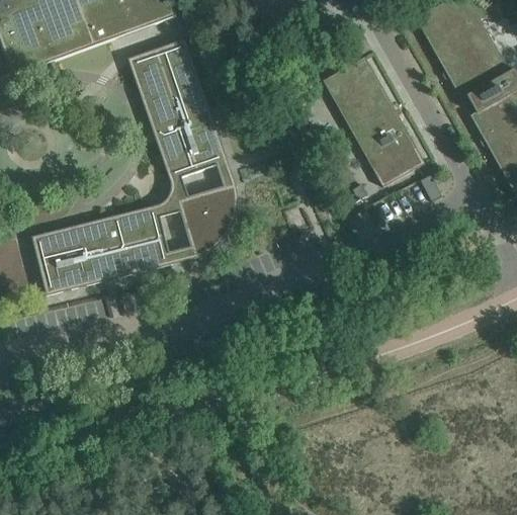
[(0,0),(0,79),(176,15),(170,0),(0,0)]
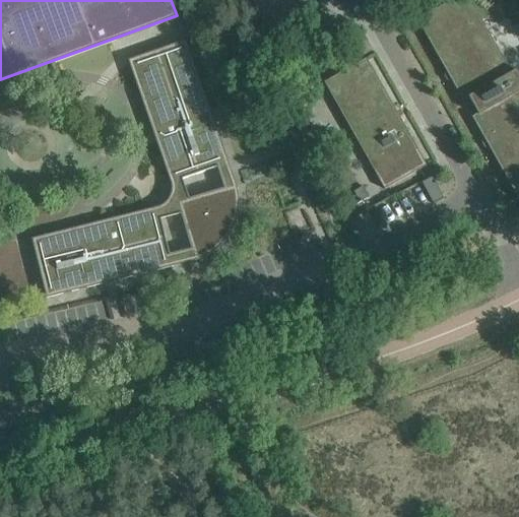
[(446,0),(416,17),(446,71),(449,69),(452,74),(449,76),(463,100),(469,97),(477,111),(471,114),(484,138),(488,136),(491,141),(488,143),(518,197),(518,196),(518,72),(516,67),(510,70),(470,0),(446,0)]
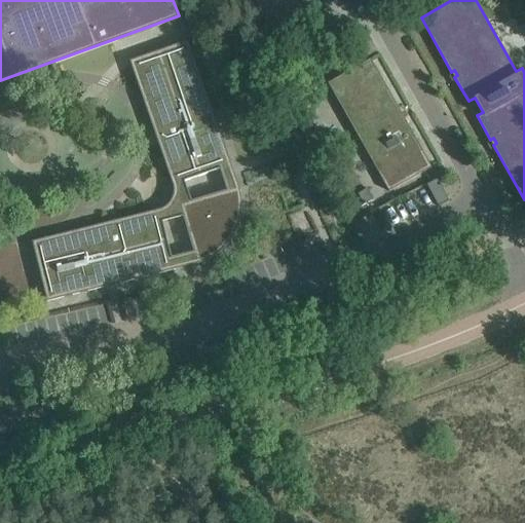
[(300,28),(293,31),(300,45),(307,41),(300,28)]
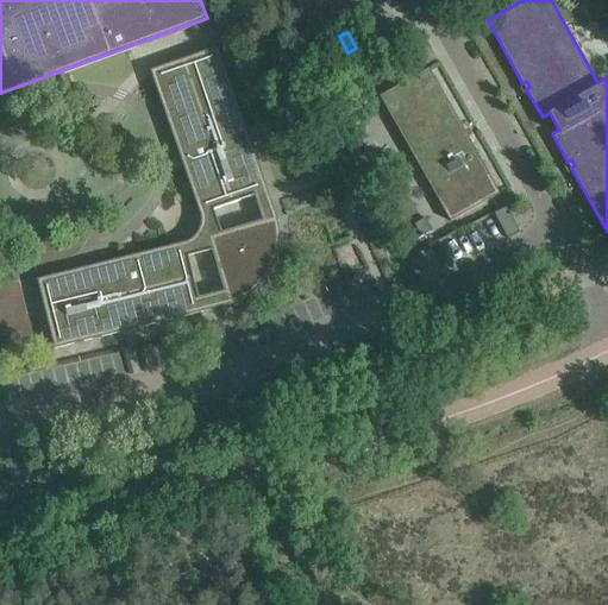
[(217,44),(149,68),(180,153),(183,165),(199,212),(213,207),(254,193),(267,188),(217,44)]
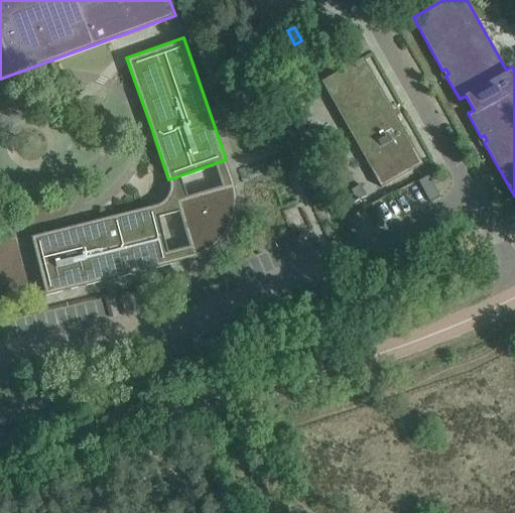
[(363,55),(320,79),(372,170),(381,185),(422,161),(414,146),(395,113),(392,115),(389,110),(392,108),(363,55)]
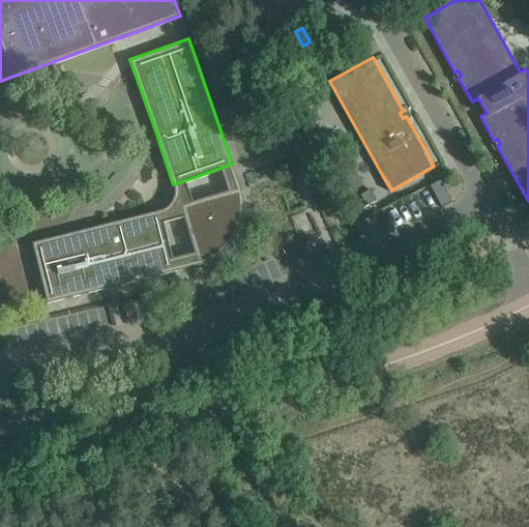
[(298,99),(267,111),(274,133),(306,120),(298,99)]
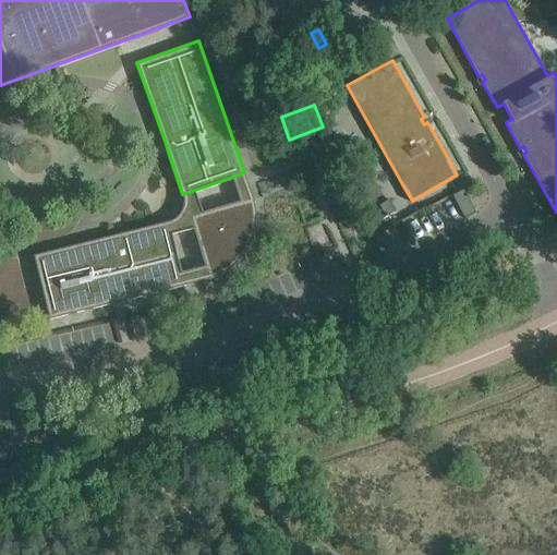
[(463,188),(451,193),(463,216),(474,209),(463,188)]
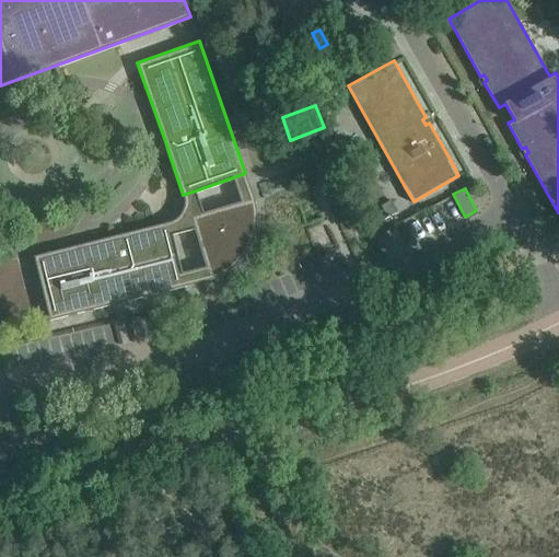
[(200,212),(190,216),(194,225),(195,228),(206,265),(209,278),(214,276),(220,274),(225,271),(230,268),(234,264),(239,260),(242,256),(245,251),(248,246),(251,241),(253,235),(255,230),(256,224),(256,219),(256,212),(256,207),(255,201),(254,196),(241,200),(204,211),(200,212)]
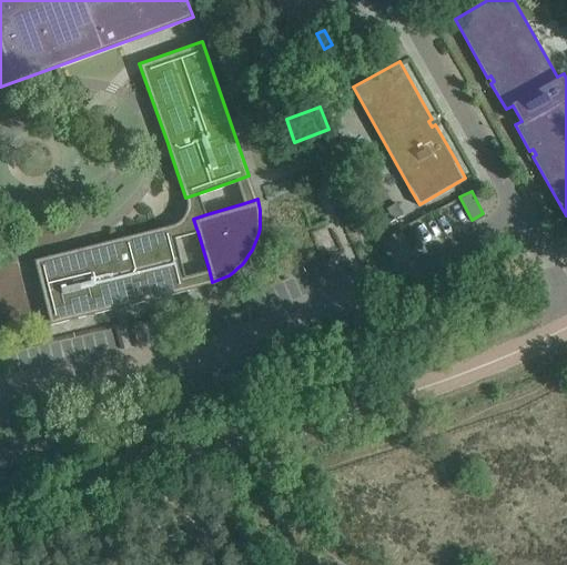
[(117,238),(33,259),(50,323),(188,289),(184,275),(175,238),(172,223),(127,235),(117,238)]
